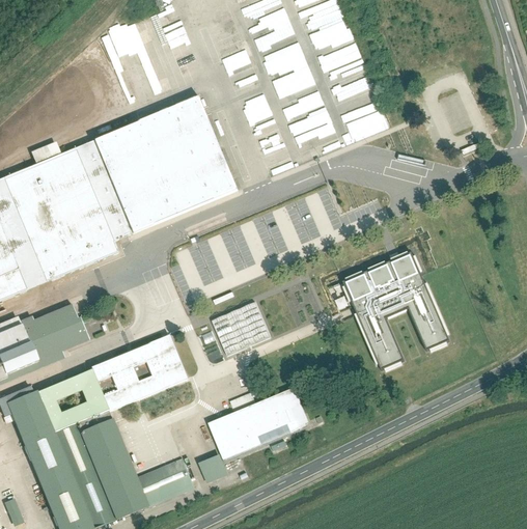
[(332,98),(369,84),(345,21),(343,22),(335,0),(290,0),(304,36),(306,36),(314,56),(322,54),(325,61),(329,60),(332,67),(326,70),(328,75),(324,77),(332,98)]
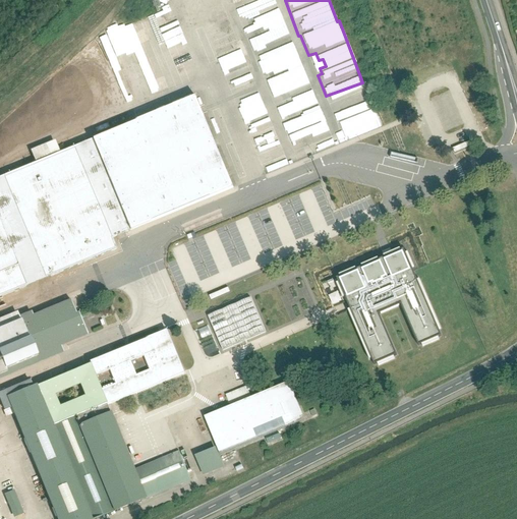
[(265,8),(263,5),(239,14),(243,23),(240,24),(242,32),(281,16),(276,4),(265,8)]
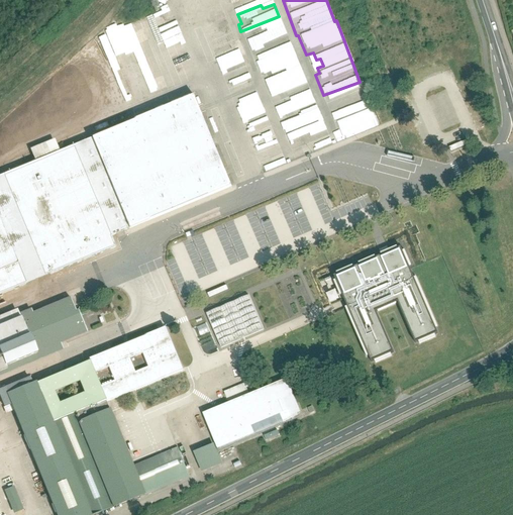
[(246,42),(252,58),(261,55),(265,68),(258,70),(262,82),(299,68),(285,29),(246,42)]
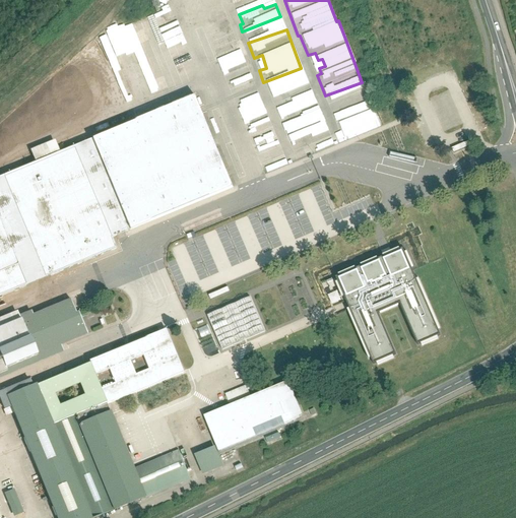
[(252,82),(242,52),(217,60),(229,90),(252,82)]
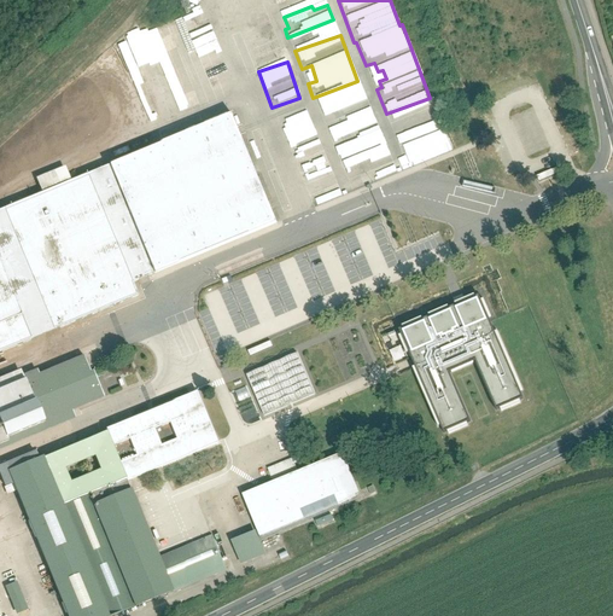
[(327,126),(334,144),(378,128),(363,92),(343,99),(345,106),(325,115),(328,126),(327,126)]
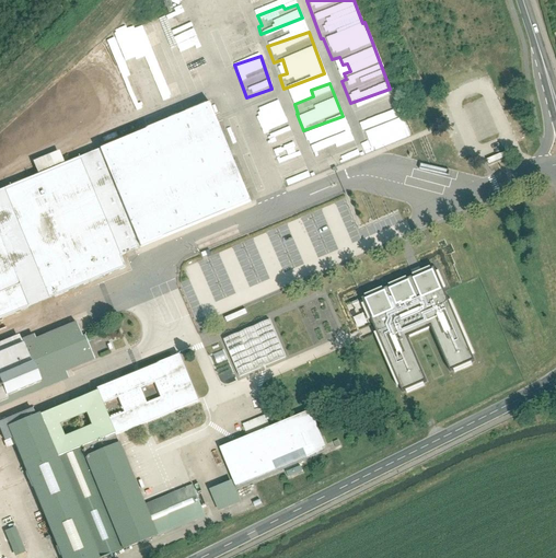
[(256,120),(281,112),(277,97),(251,106),(256,120)]
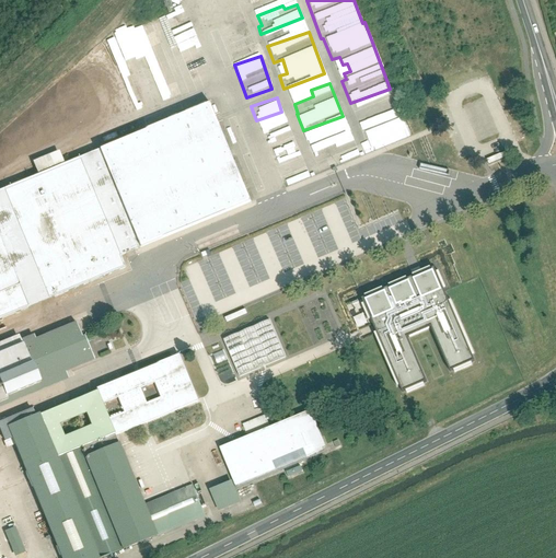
[(122,254),(253,200),(210,100),(0,186),(0,320),(127,267),(122,254)]
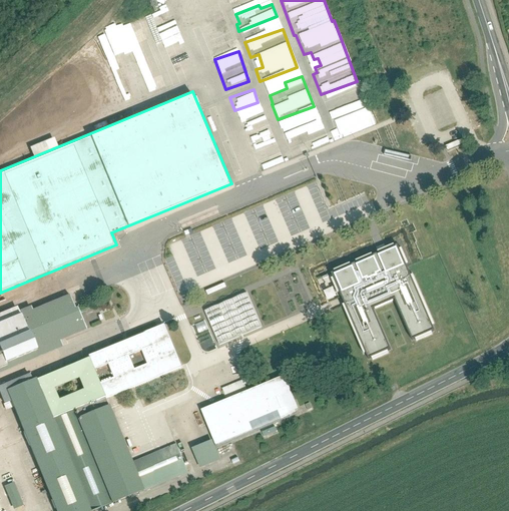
[(341,112),(345,122),(371,111),(367,100),(341,112)]
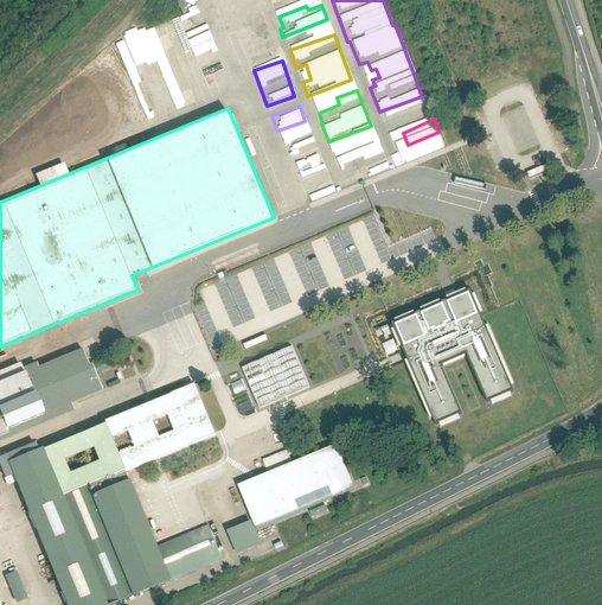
[(530,176),(550,166),(548,160),(527,170),(530,176)]
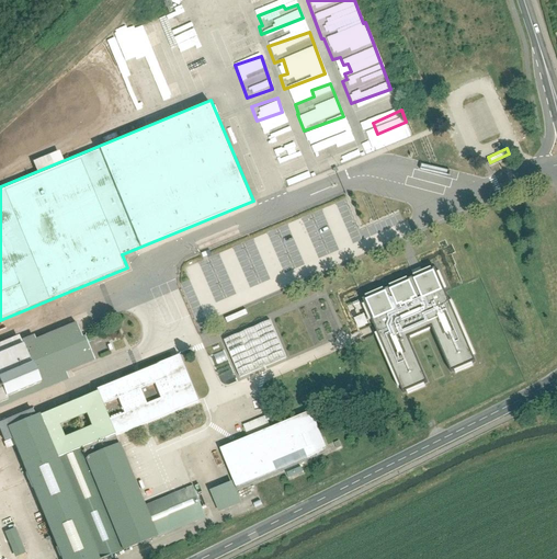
[(447,371),(475,360),(432,260),(356,291),(399,391),(425,380),(406,332),(428,324),(447,371)]
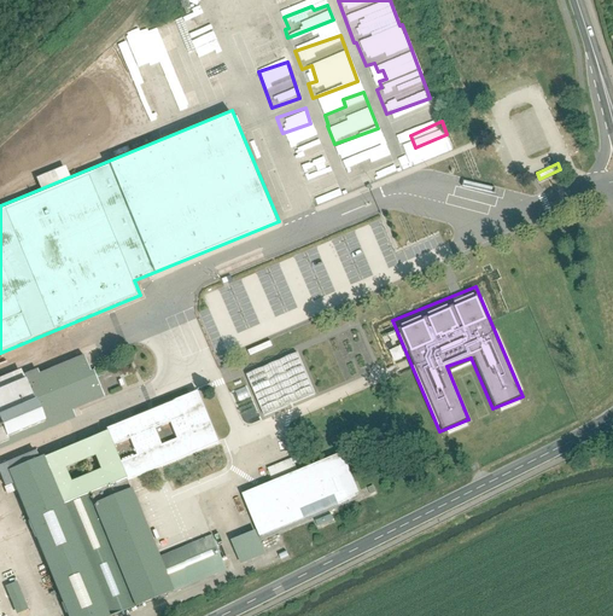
[(261,414),(315,393),(298,350),(244,372),(261,414)]
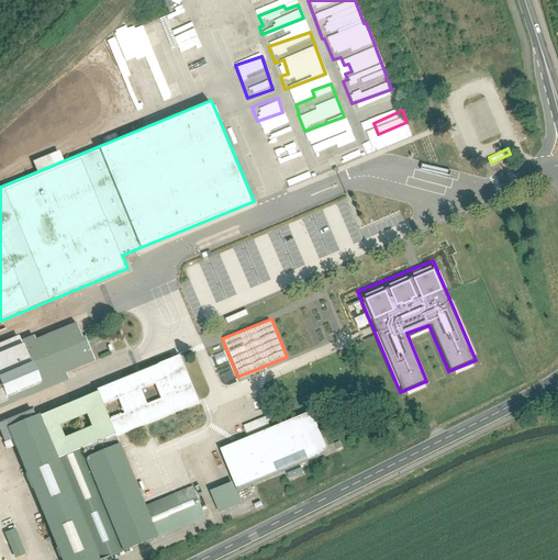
[(22,342),(37,380),(92,359),(77,320),(22,342)]
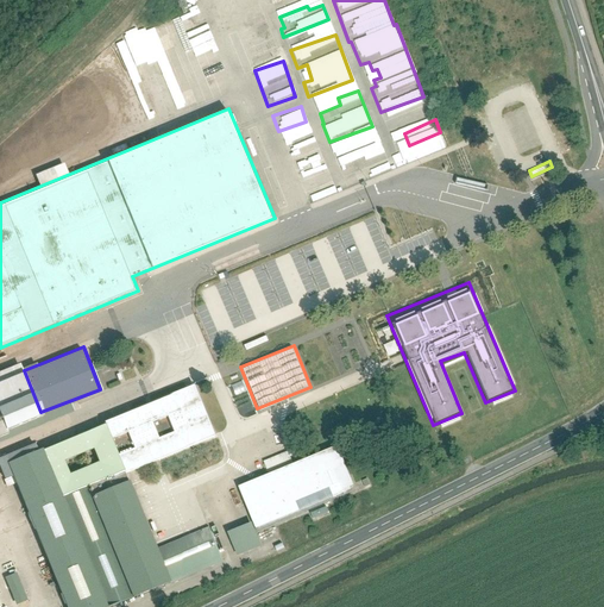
[(0,430),(37,414),(12,358),(0,363),(0,430)]
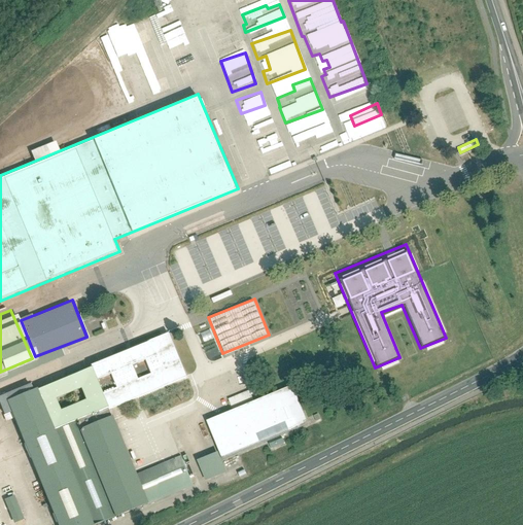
[(0,410),(46,524),(81,524),(184,484),(171,450),(124,468),(99,408),(178,376),(160,330),(0,394),(0,410)]
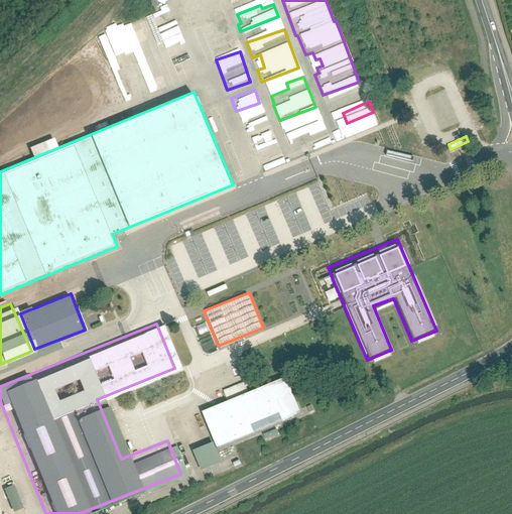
[(212,439),(216,448),(300,415),(286,379),(202,413),(212,439)]
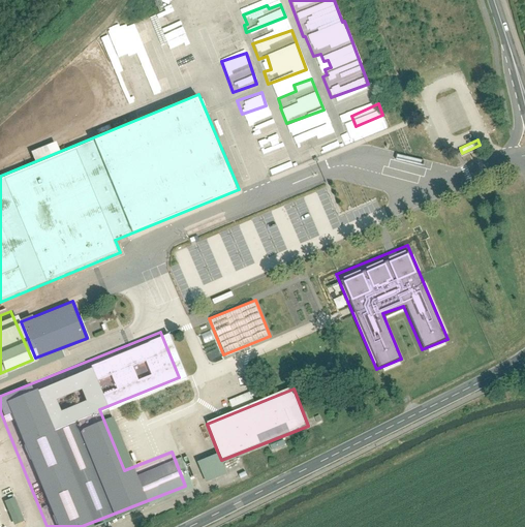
[(14,496),(4,499),(11,523),(22,520),(14,496)]
